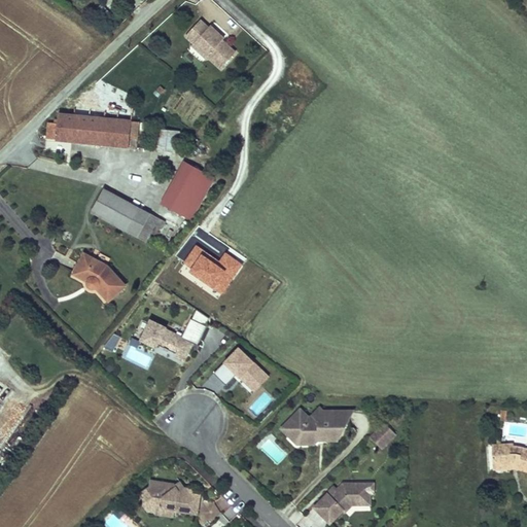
[(221,69),(236,55),(223,42),(225,40),(211,27),(210,29),(202,22),(187,36),(196,44),(194,45),(207,59),(209,57),(221,69)]
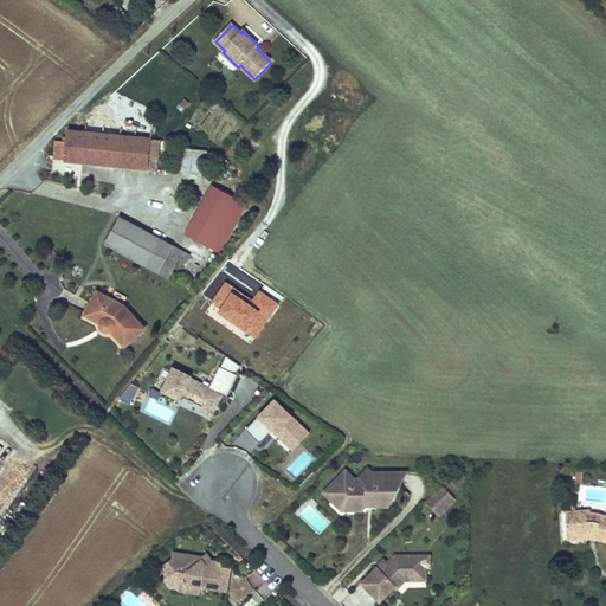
[(161,136),(69,129),(68,141),(57,140),(55,160),(158,168),(161,136)]
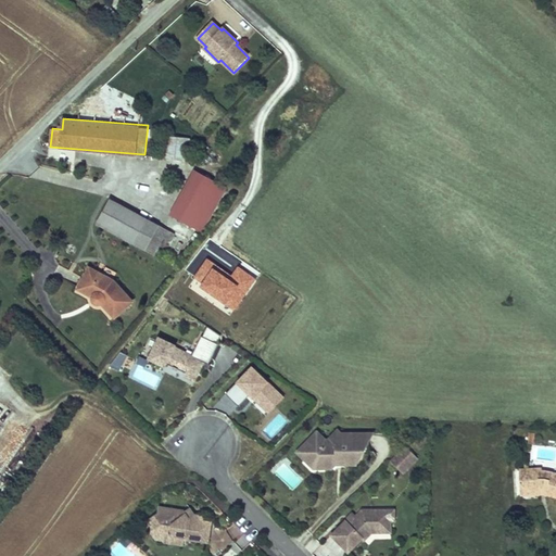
[(191,135),(166,133),(164,156),(189,159),(191,135)]
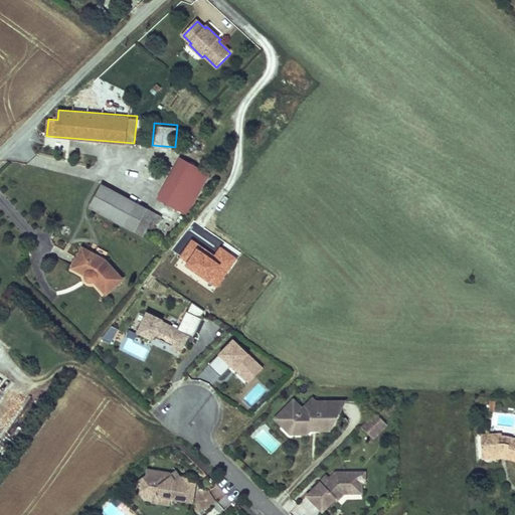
[(213,172),(186,158),(164,199),(192,213),(213,172)]
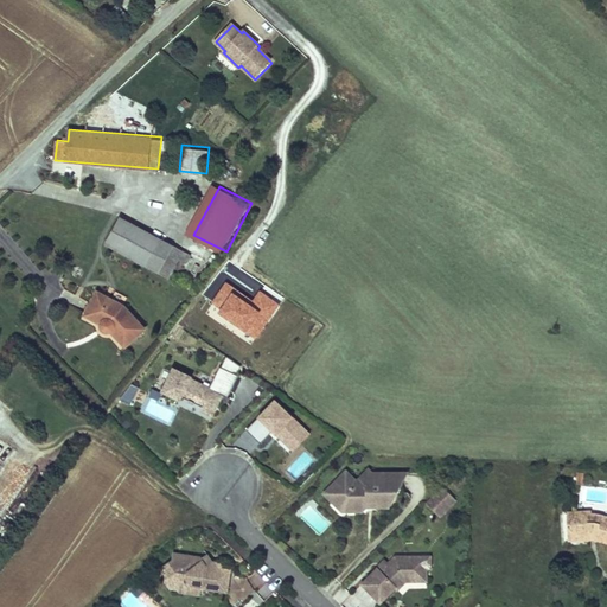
[(193,250),(121,218),(107,250),(179,282),(193,250)]
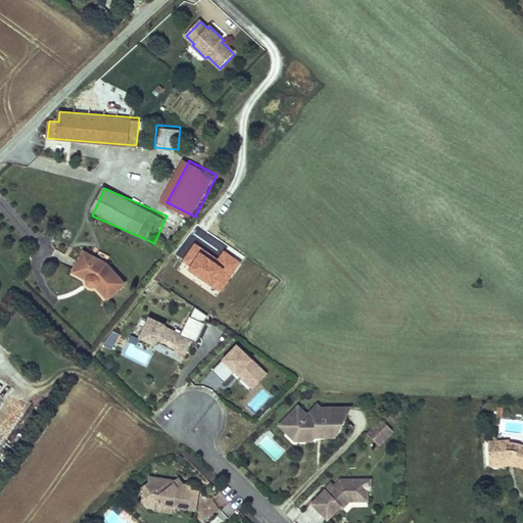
[(177,268),(219,294),(241,262),(223,249),(216,258),(193,243),(177,268)]
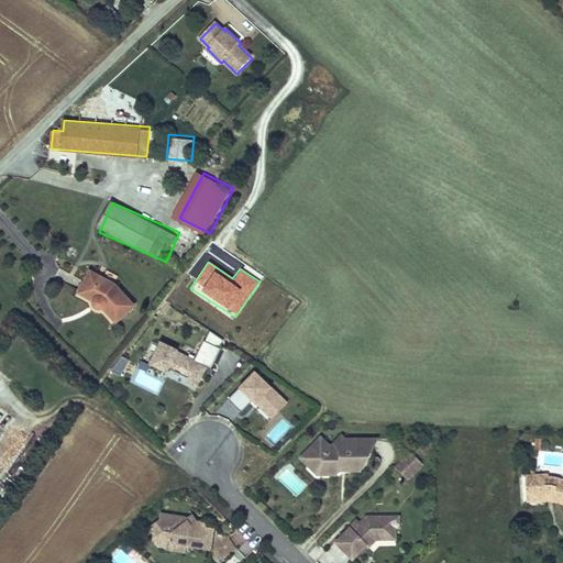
[(113,285),(90,274),(79,294),(92,300),(91,304),(90,305),(90,306),(90,307),(91,307),(91,308),(91,309),(94,310),(95,311),(96,311),(97,311),(98,311),(99,311),(99,310),(100,310),(102,308),(112,320),(131,306),(113,285)]
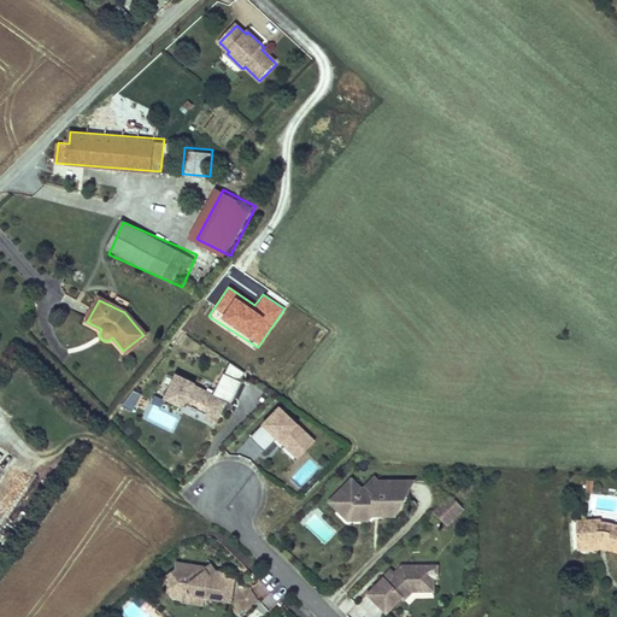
[(177,375),(166,398),(183,406),(186,403),(193,406),(192,409),(198,411),(199,410),(206,415),(207,411),(219,417),(224,406),(222,404),(223,400),(227,401),(233,404),(244,382),(224,372),(213,394),(194,385),(195,383),(177,375)]
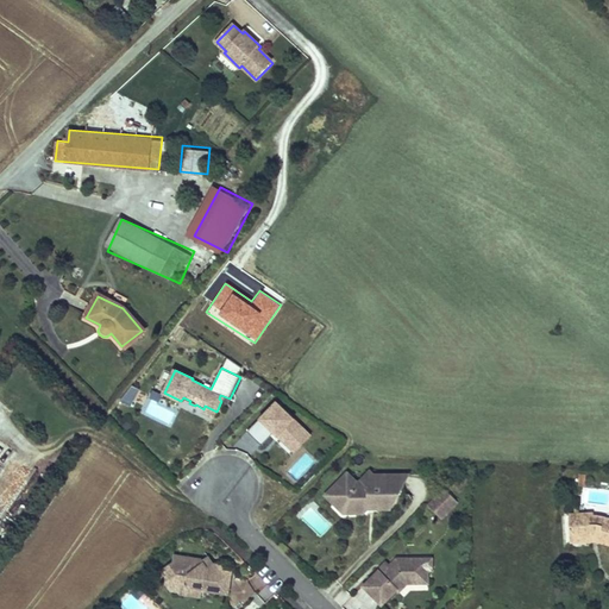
[(270,434),(292,454),(311,433),(275,400),(246,429),(261,444),(270,434)]
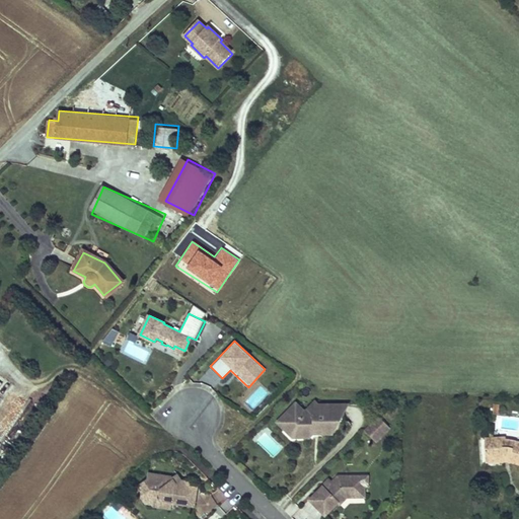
[(131,344),(128,353),(146,360),(149,350),(131,344)]
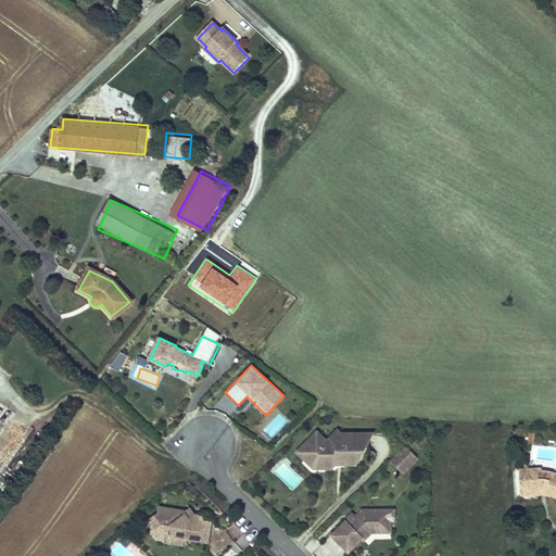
[(196,380),(198,376),(187,370),(186,374),(185,376),(196,380)]
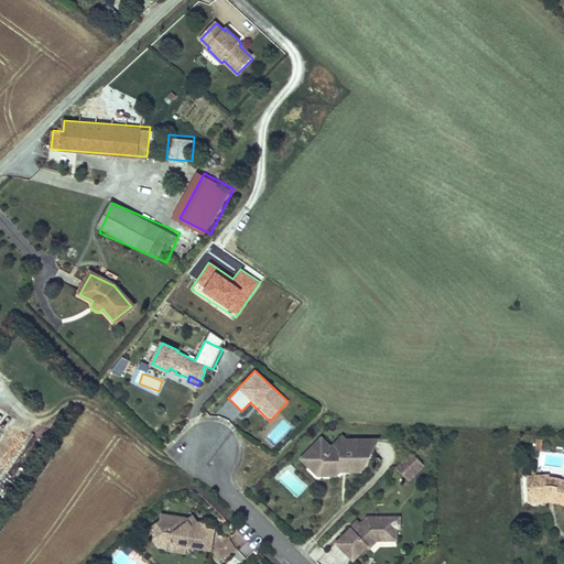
[(323,435),(315,443),(321,448),(312,458),(325,470),(339,470),(343,467),(343,463),(366,463),(366,454),(376,454),(375,444),(375,435),(347,436),(343,433),(333,444),(323,435)]
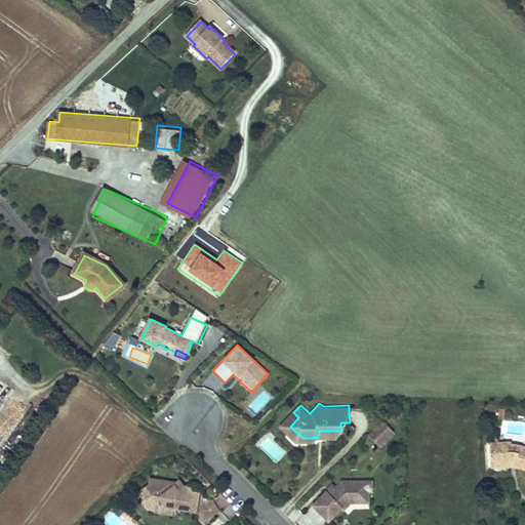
[(298,417),(293,412),(282,425),(296,439),(303,438),(290,427),(298,417)]
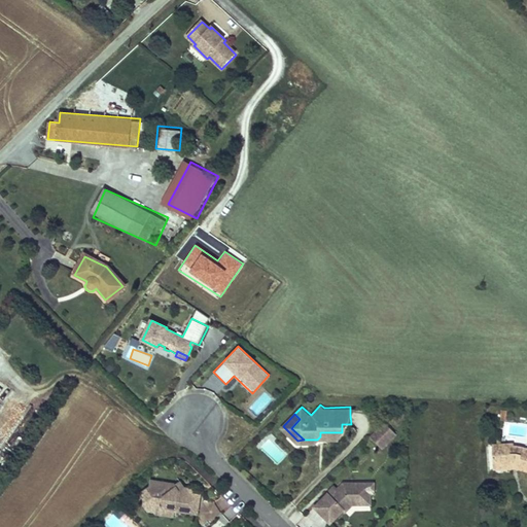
[(402,427),(391,416),(377,430),(385,438),(392,431),(395,434),(402,427)]
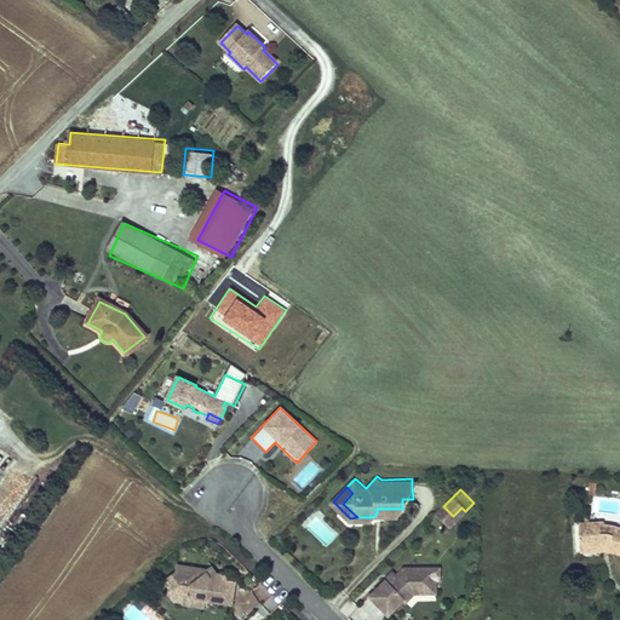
[(457,520),(465,511),(461,507),(453,516),(457,520)]
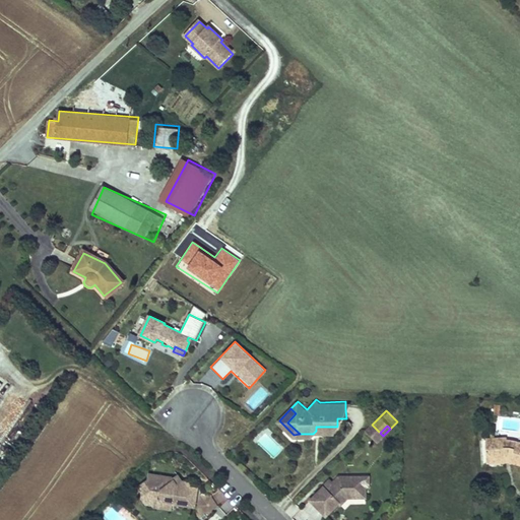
[(519,436),(515,436),(516,431),(495,430),(494,451),(513,451),(519,451),(519,456),(519,436)]
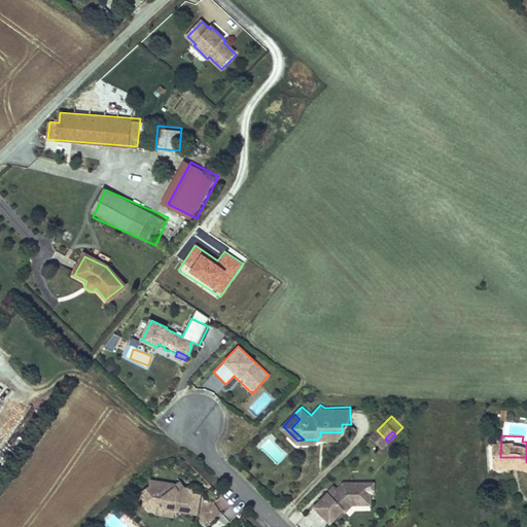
[(161,489),(162,482),(151,481),(150,487),(152,490),(157,491),(161,489)]
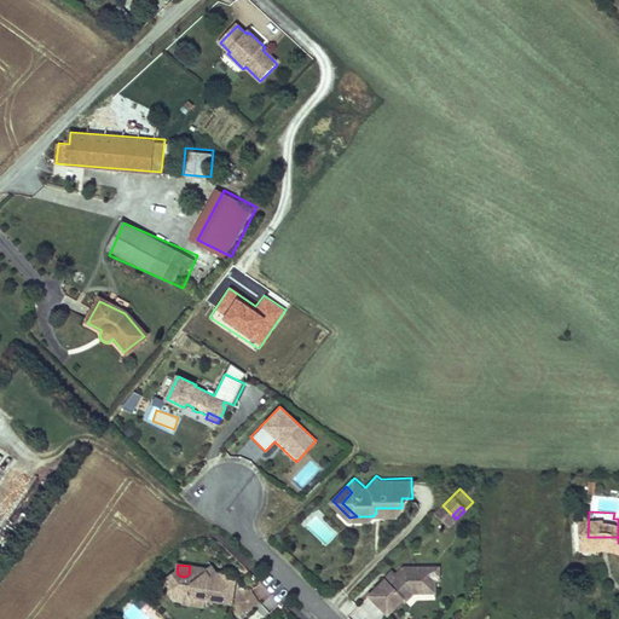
[(174,600),(181,601),(190,595),(206,597),(209,597),(210,600),(233,603),(237,582),(227,580),(229,578),(226,573),(217,572),(215,578),(213,577),(204,568),(190,566),(189,574),(185,577),(179,576),(177,572),(167,579),(166,588),(174,600)]
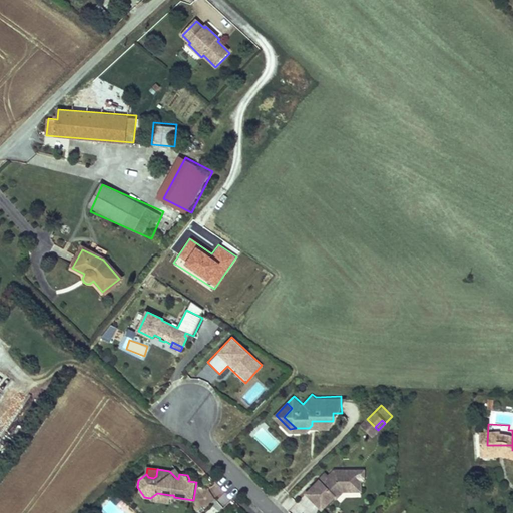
[(307,492),(322,508),(335,495),(337,497),(344,490),(354,490),(354,480),(358,480),(358,469),(335,469),(329,475),(323,481),(320,479),(307,492)]
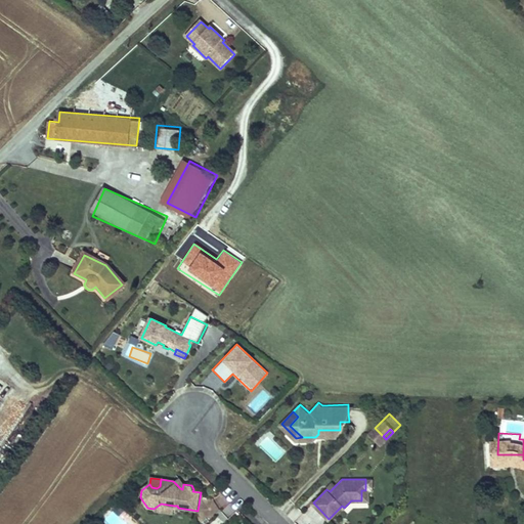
[(373,479),(365,479),(365,490),(361,490),(361,500),(369,500),(369,490),(373,490),(373,479)]
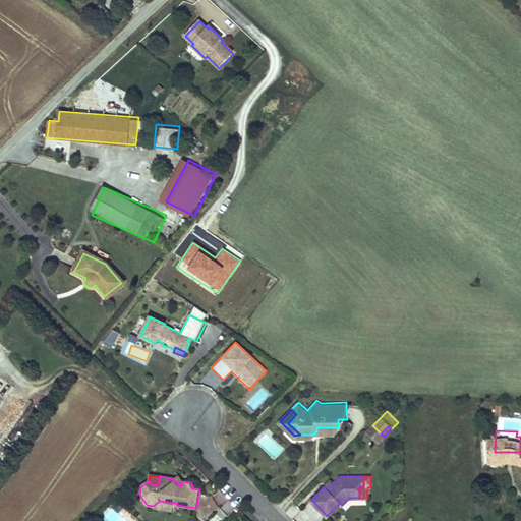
[(334,482),(332,480),(325,486),(328,488),(334,482)]
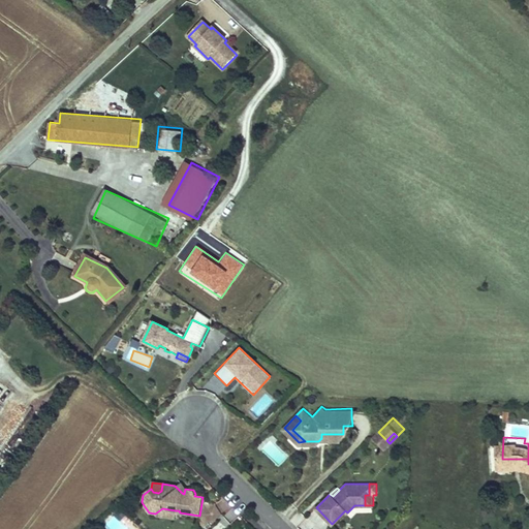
[(176,510),(162,508),(155,514),(157,516),(175,518),(176,510)]
